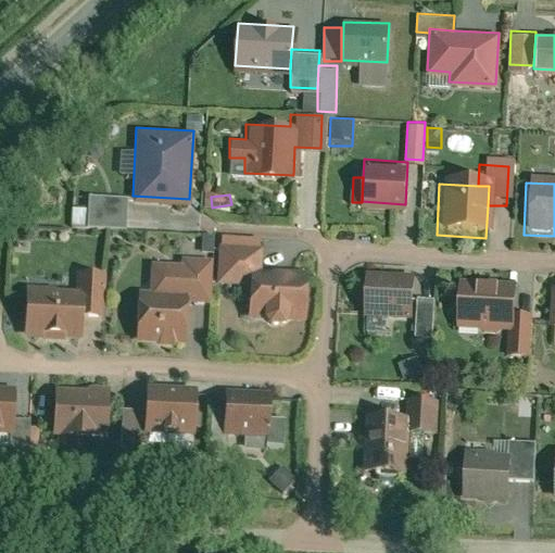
[(125,198),(87,196),(85,224),(123,226),(125,198)]
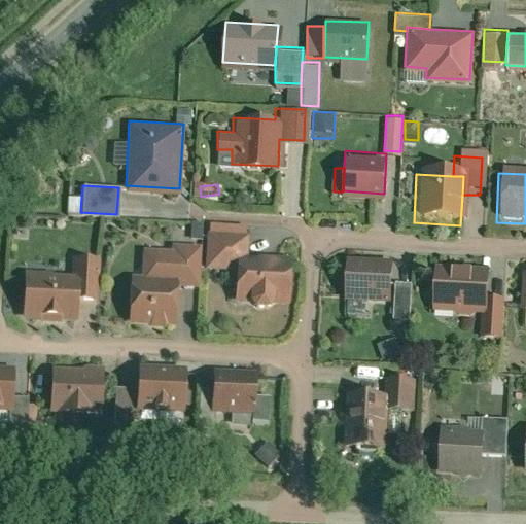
[(247,232),(209,230),(208,265),(234,266),(233,298),(284,300),(285,258),(246,257),(247,232)]
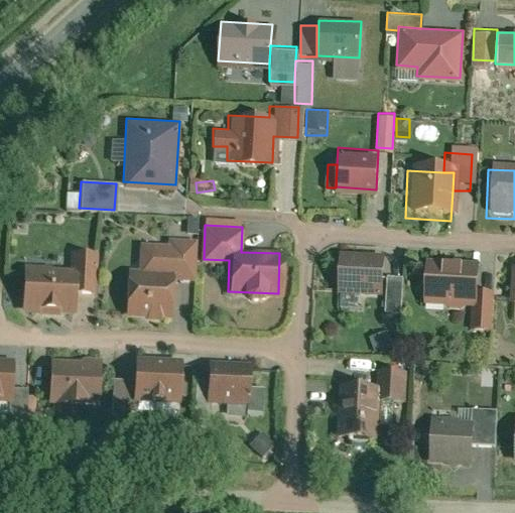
[(163,245),(139,244),(138,275),(126,274),(125,311),(167,313),(169,275),(191,276),(194,239),(164,238),(163,245)]
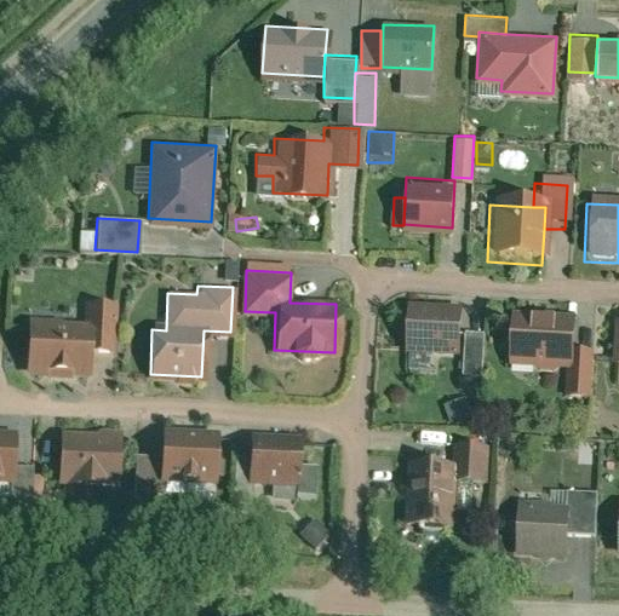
[(446,293),(396,291),(394,337),(443,339),(446,293)]
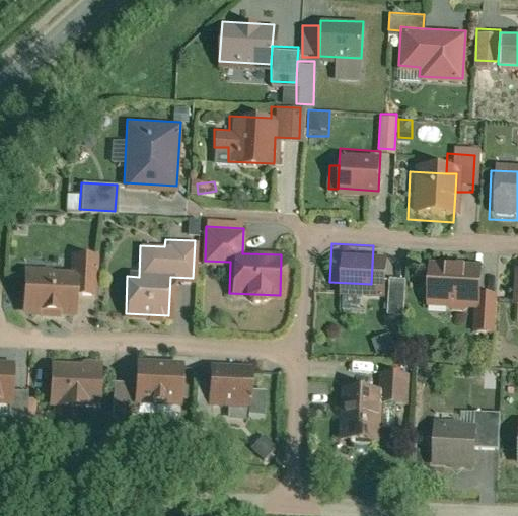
[(69,268),(22,265),(19,309),(72,312),(74,290),(95,291),(98,248),(70,246),(69,268)]
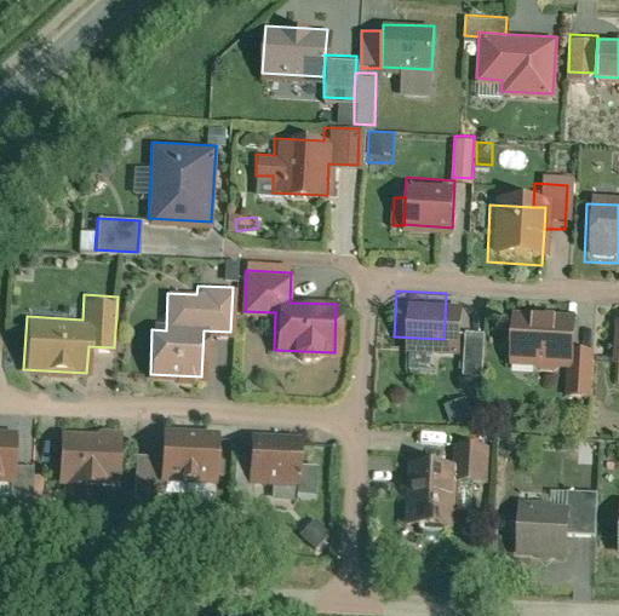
[(475,318),(454,317),(453,362),(474,363),(475,318)]
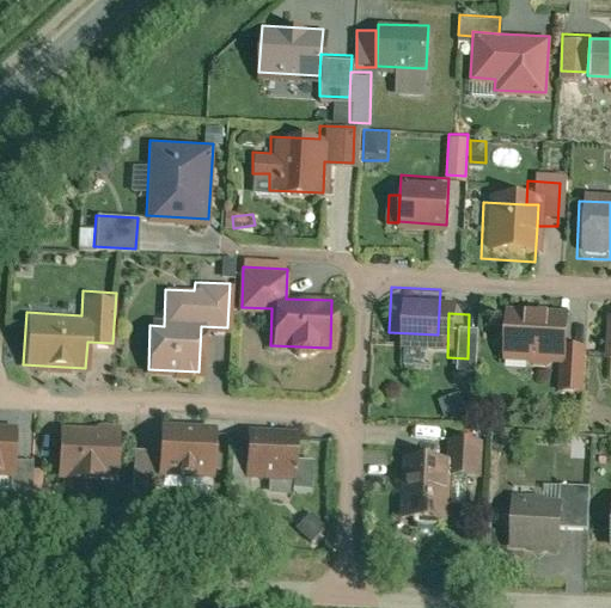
[(560,318),(498,314),(495,368),(553,370),(557,370),(557,352),(560,318)]
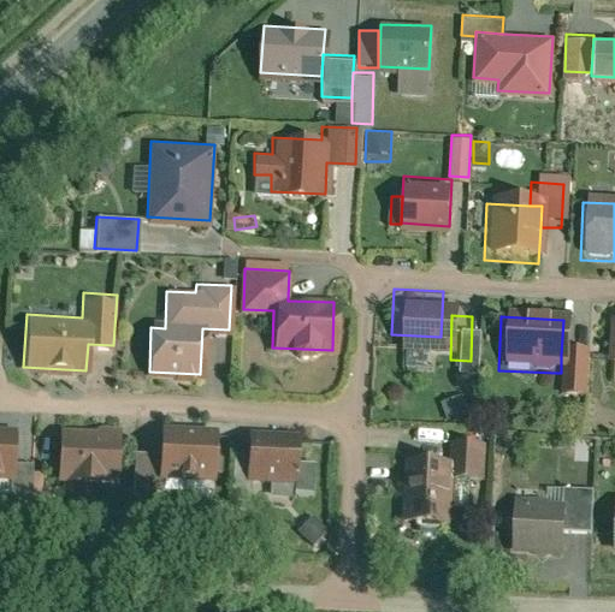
[(614,326),(603,326),(601,367),(614,368),(614,326)]
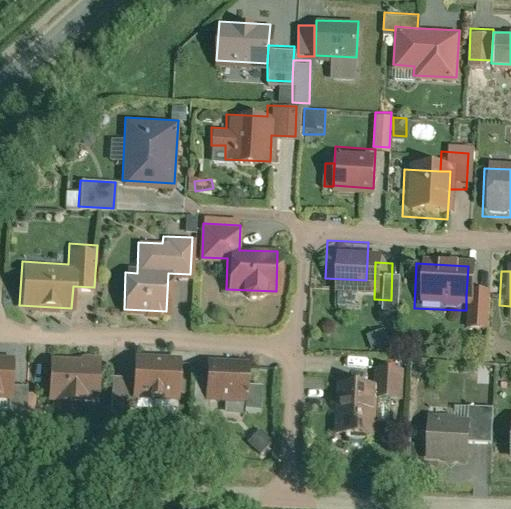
[(482,296),(466,295),(466,310),(462,310),(461,332),(480,333),(482,296)]
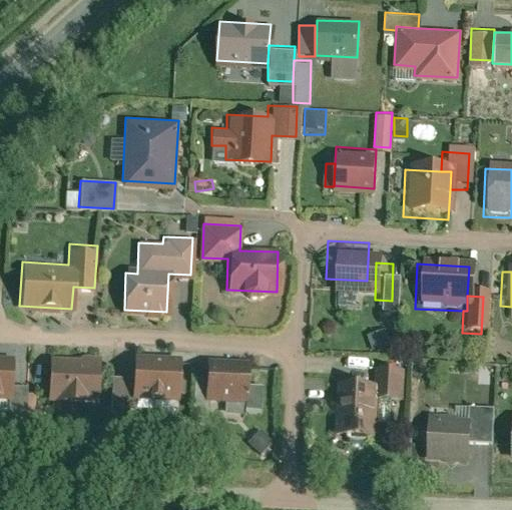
[(244,356),(209,355),(208,378),(207,394),(243,395),(244,356)]
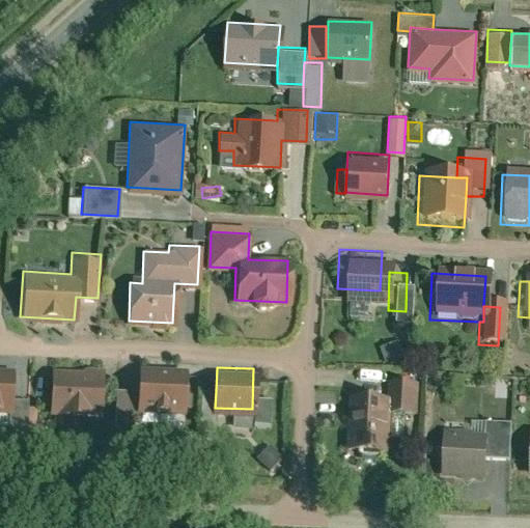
[(183,370),(140,369),(138,391),(138,408),(182,410),(183,370)]
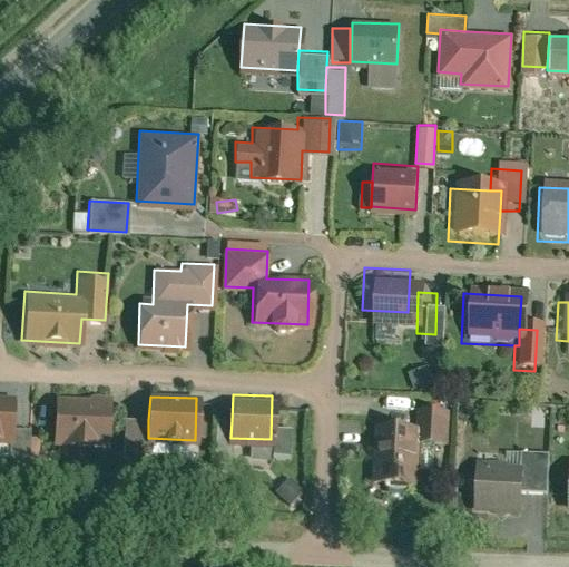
[(15,399),(0,398),(0,440),(11,441),(12,426),(15,399)]
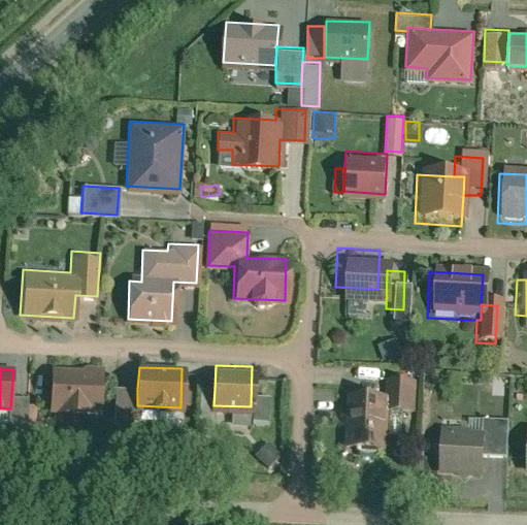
[(101,370),(53,368),(52,407),(99,408),(101,370)]
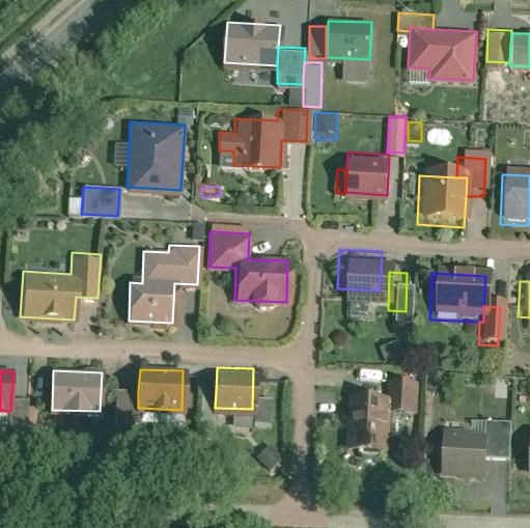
[(394,388),(345,387),(344,444),(387,445),(388,401),(418,403),(419,372),(394,371),(394,388)]
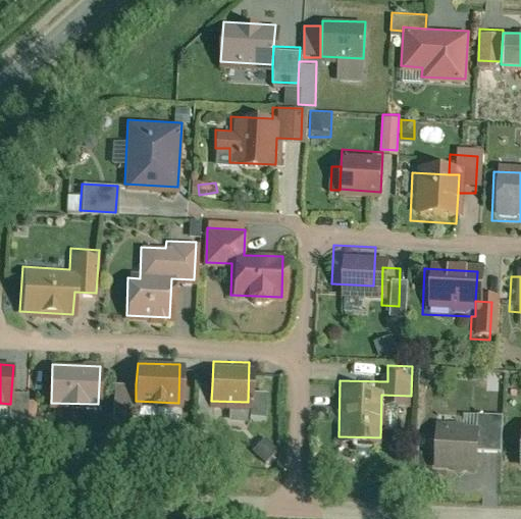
[(136,401),(136,384),(112,384),(112,411),(136,411),(136,401)]
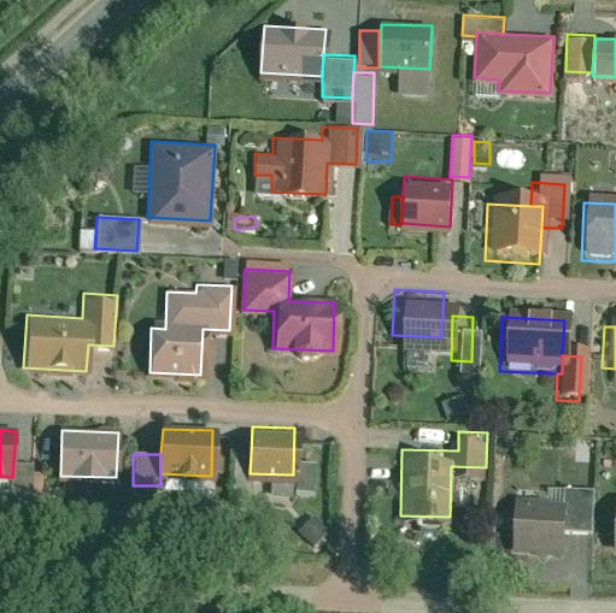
[(250,473),(251,454),(234,454),(234,489),(250,489),(250,473)]
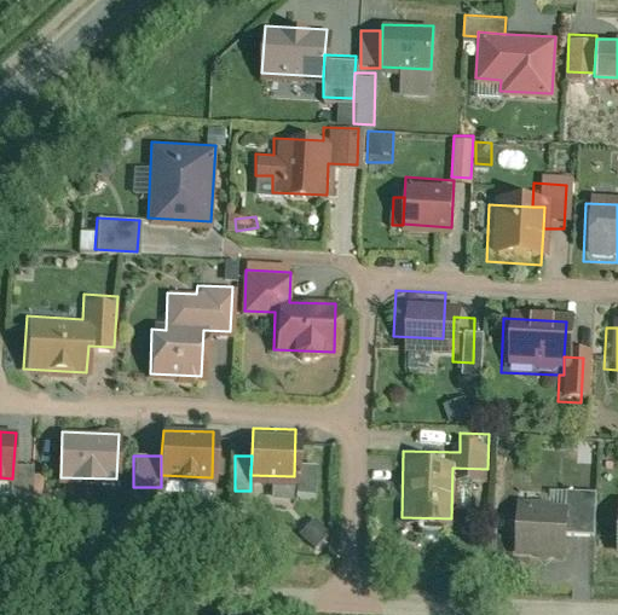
[(39,464),(13,462),(12,479),(11,505),(35,506),(39,464)]
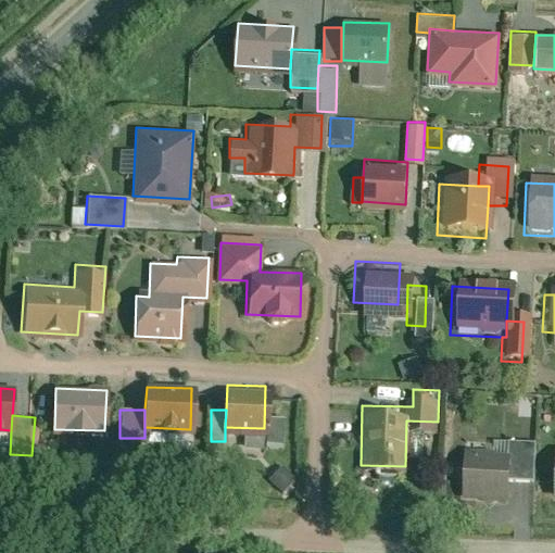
[(504,459),(503,485),(528,487),(531,448),(501,445),(501,459),(504,459)]
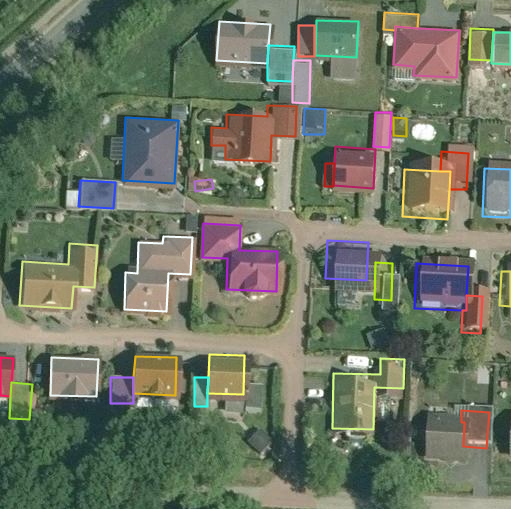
[(461,422),(422,420),(419,465),(461,468),(463,446),(464,422),(461,422)]
